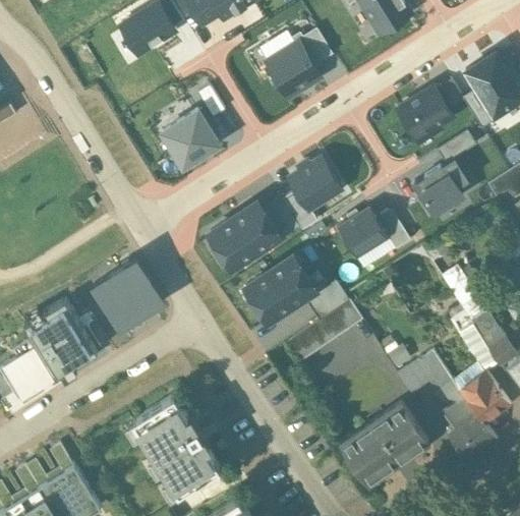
[(157,0),(160,4),(174,27),(184,21),(170,0),(157,0)]
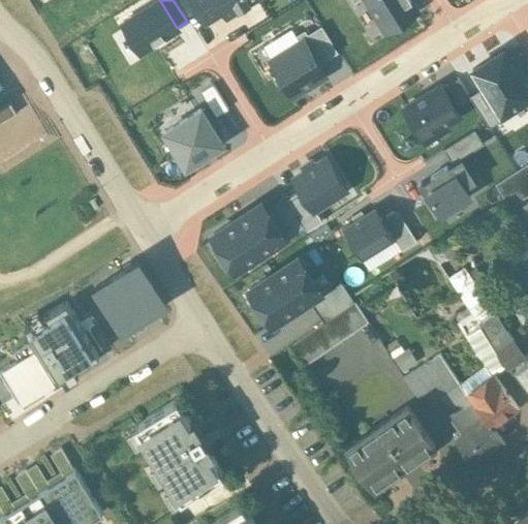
[(215,0),(188,0),(207,29),(225,18),(215,0)]
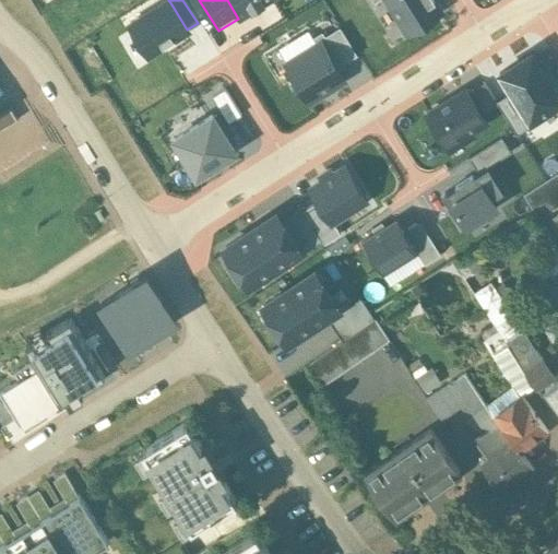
[(227,0),(238,19),(241,22),(275,0),(227,0)]
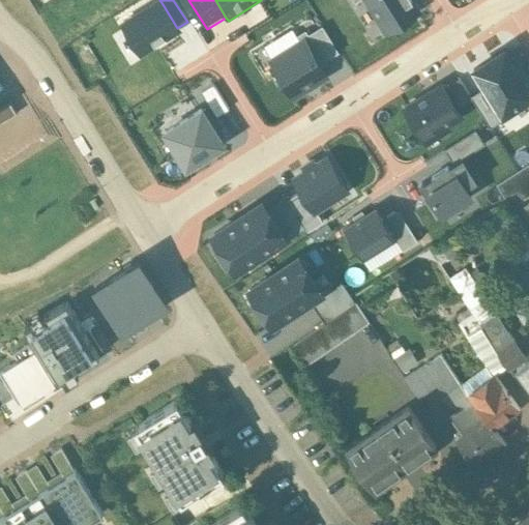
[(410,0),(365,0),(366,1),(388,35),(420,15),(410,0)]
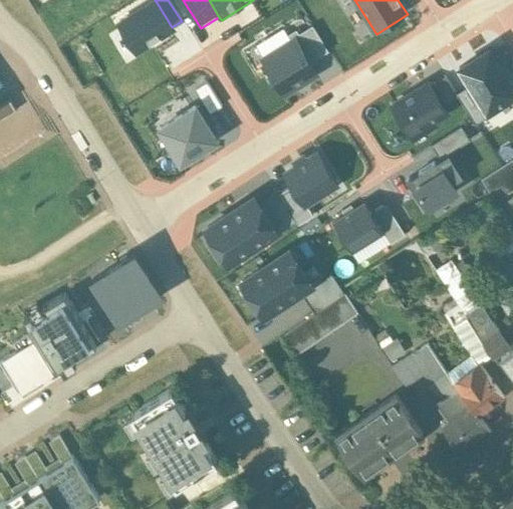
[(172,27),(158,4),(119,27),(139,56),(176,33),(172,27)]
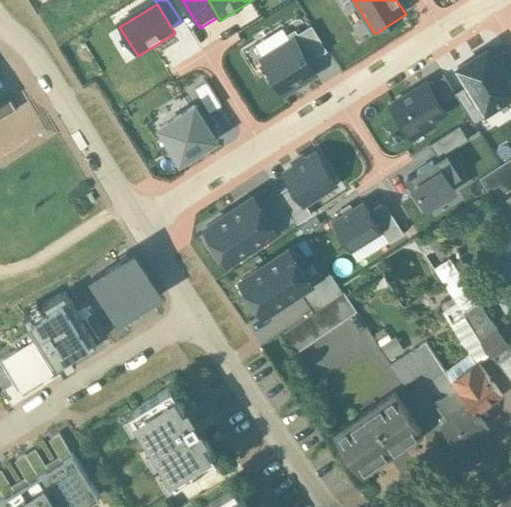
[(295,42),(310,66),(329,54),(313,29),(299,37),(296,33),(288,39),(291,45),(295,42)]
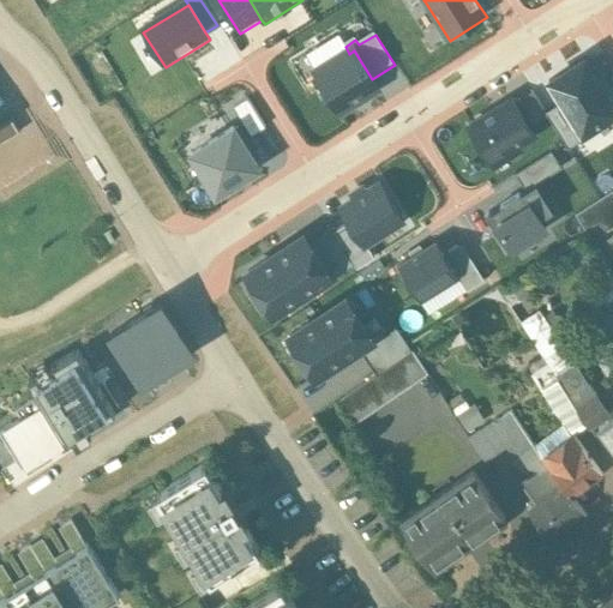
[(380,92),(372,79),(354,50),(349,54),(316,74),(342,116),(380,92)]
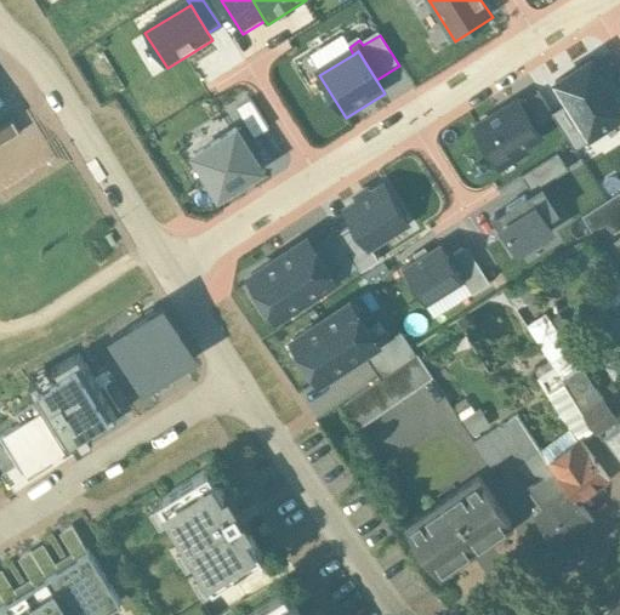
[(570,103),(555,113),(578,151),(619,125),(619,84),(602,55),(557,83),(570,103)]
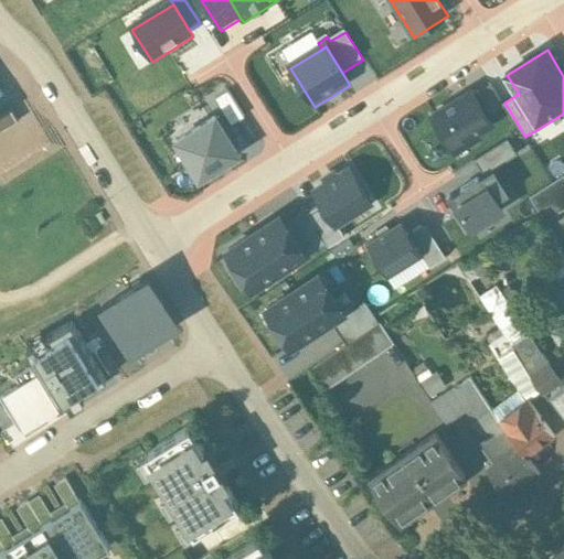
[(499,125),(477,88),(434,115),(457,151),(499,125)]
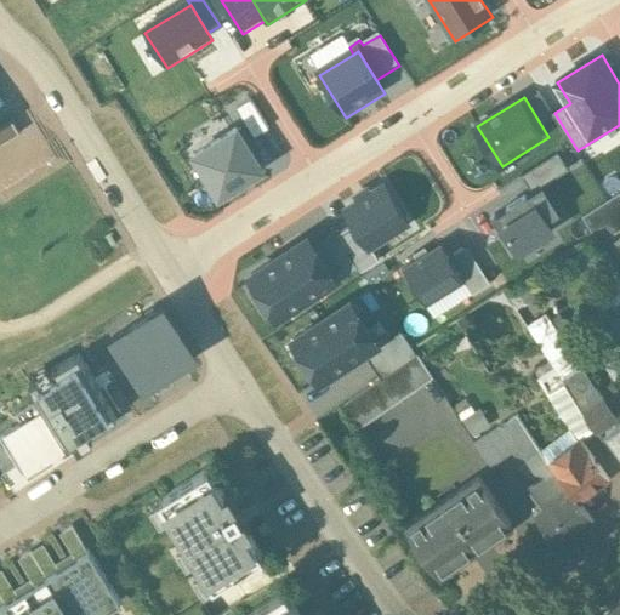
[(238,112),(256,141),(269,132),(252,103),(238,112)]
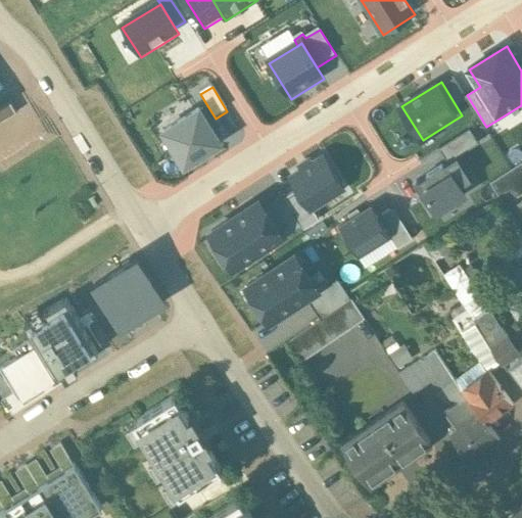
[(200,109),(163,133),(185,167),(222,144),(200,109)]
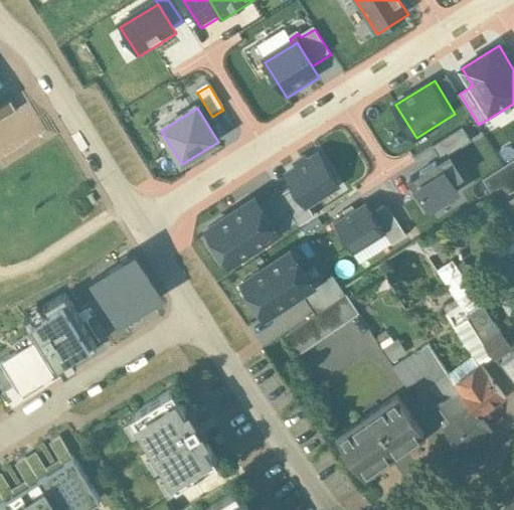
[(464,129),(436,146),(445,162),(414,180),(433,208),(475,182),(456,150),(472,140),(464,129)]
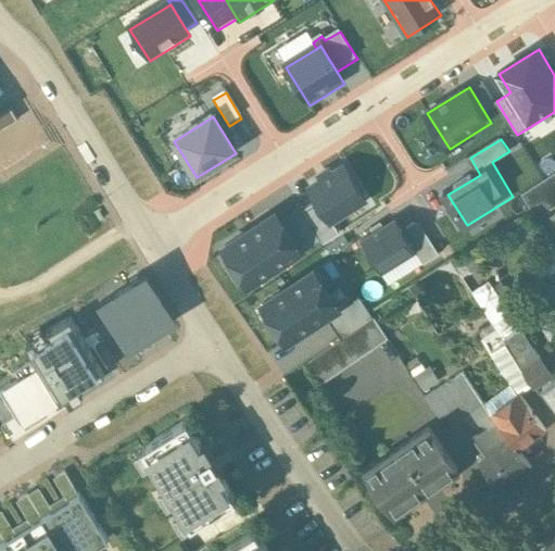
[(319,199),(305,208),(324,236),(327,242),(344,233),(338,223),(376,198),(352,161),(311,186),(319,199)]
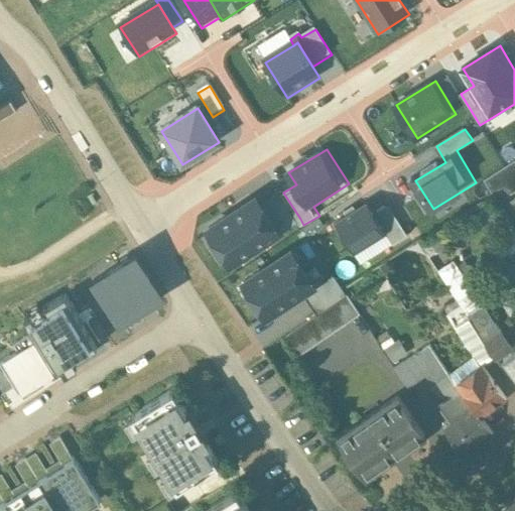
[(514,163),(485,183),(499,206),(514,195),(514,163)]
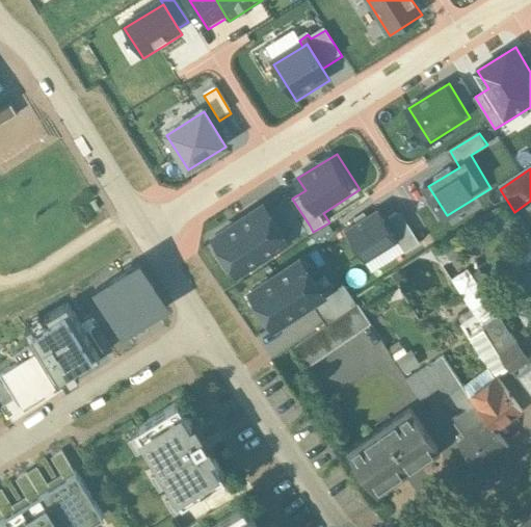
[(273,211),(268,204),(216,238),(239,273),(310,226),(292,199),(273,211)]
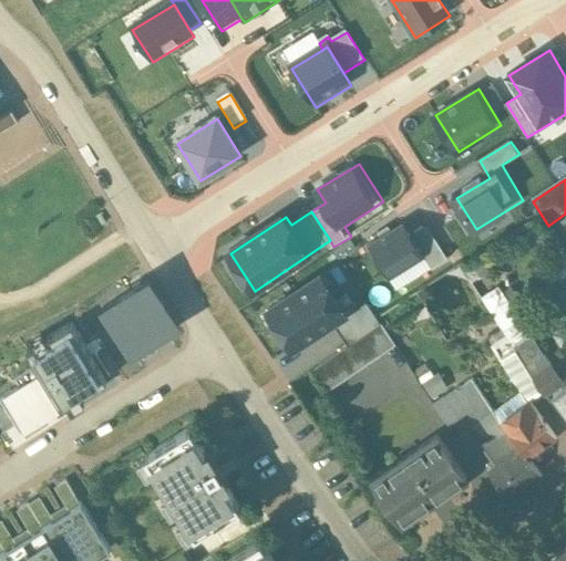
[(429,227),(414,237),(405,224),(374,245),(398,277),(428,256),(436,268),(451,258),(429,227)]
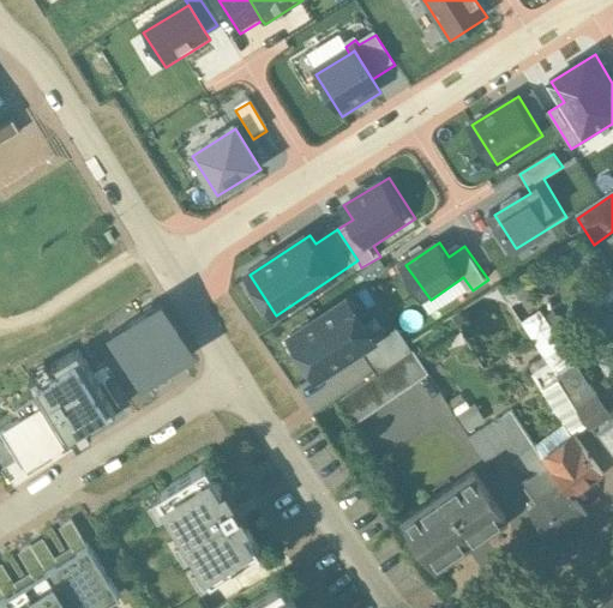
[(527,283),(508,296),(523,323),(544,309),(527,283)]
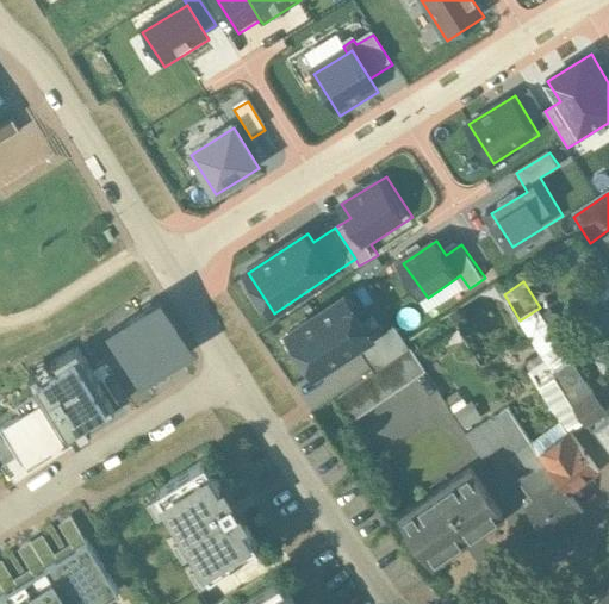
[(345,300),(290,337),(316,377),(354,350),(372,375),(408,350),(391,325),(372,338),(347,302),(346,302),(346,300),(345,302),(345,300)]
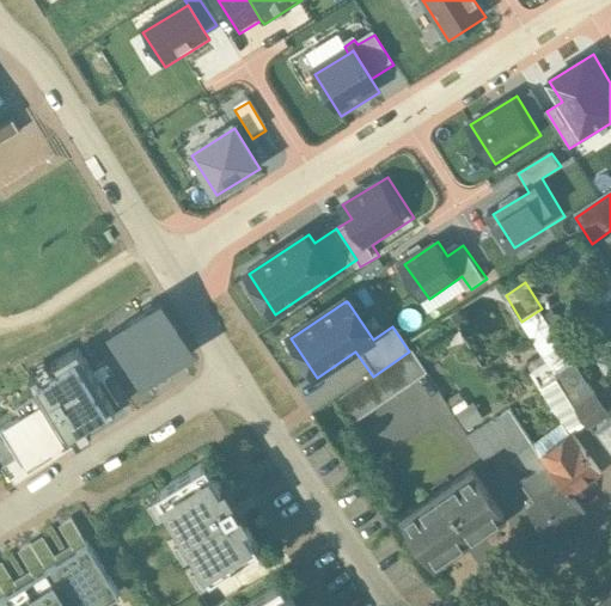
[(194,354),(162,304),(112,334),(144,385),(194,354)]
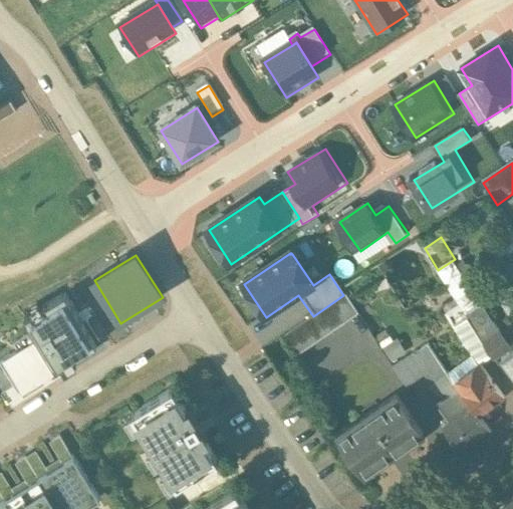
[(484,311),(452,263),(437,273),(468,321),(469,321),(481,313),(484,311)]
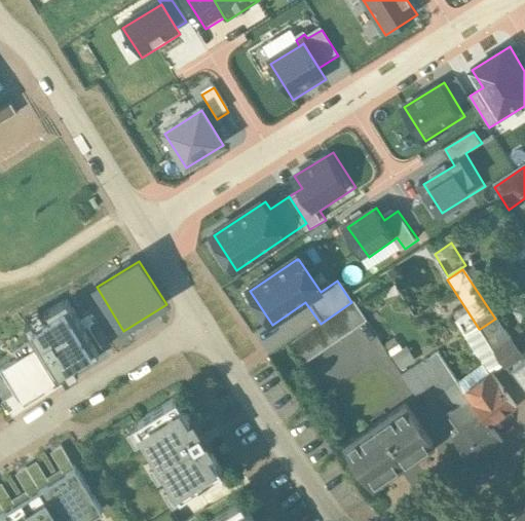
[(67,301),(23,329),(57,384),(101,357),(67,301)]
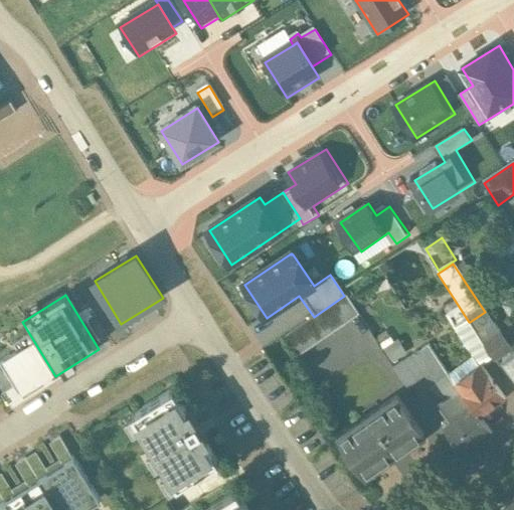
[(314,317),(281,339),(295,359),(358,316),(344,296),(314,317)]
